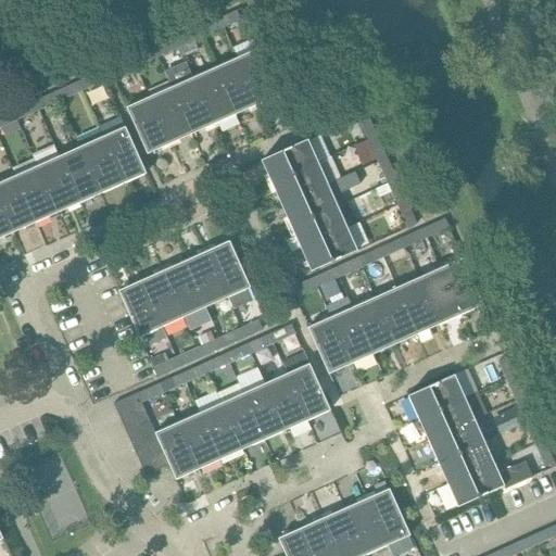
[(237,11),(219,19),(223,28),(241,21),(237,11)]
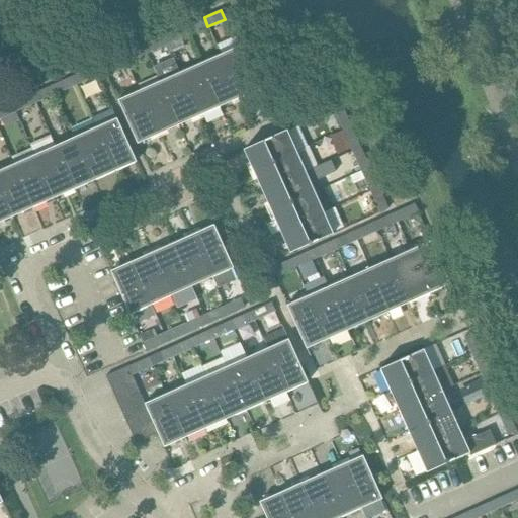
[(204,17),(187,25),(191,33),(207,26),(204,17)]
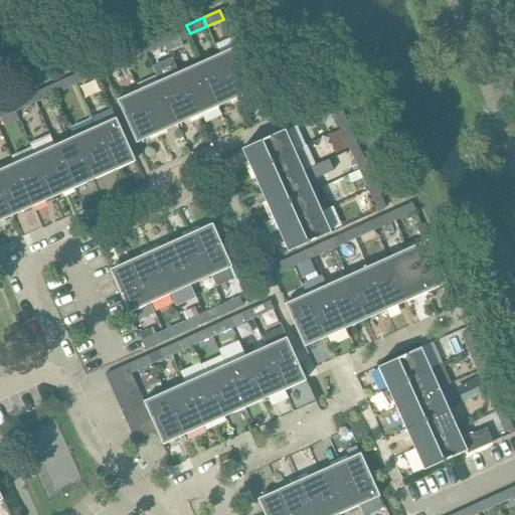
[(179,28),(162,35),(166,44),(182,36),(179,28)]
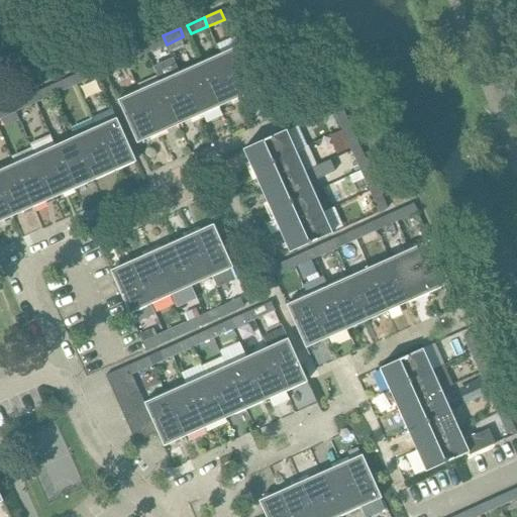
[(163,35),(146,42),(150,52),(167,44),(163,35)]
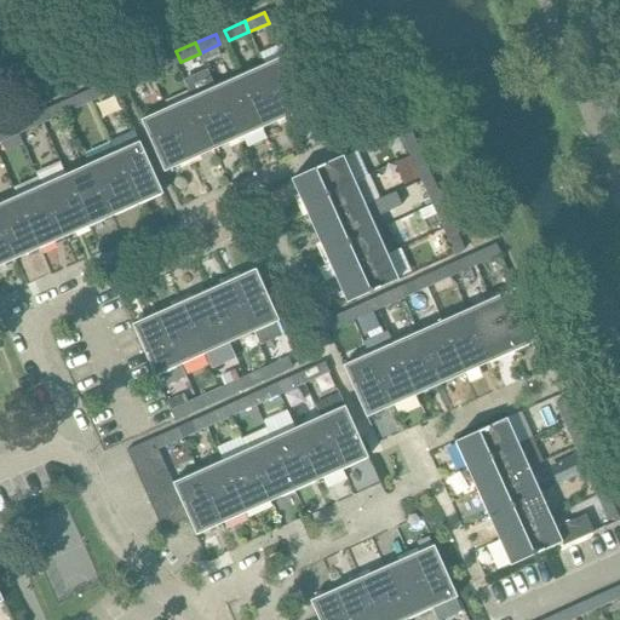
[(313,105),(290,53),(264,65),(287,118),(313,105)]
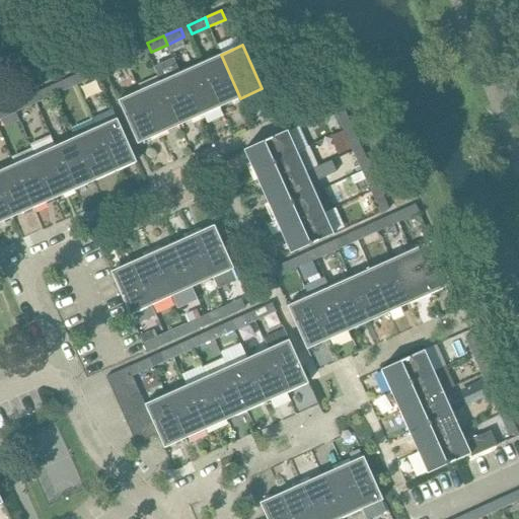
[(139,47),(123,54),(127,63),(143,55),(139,47)]
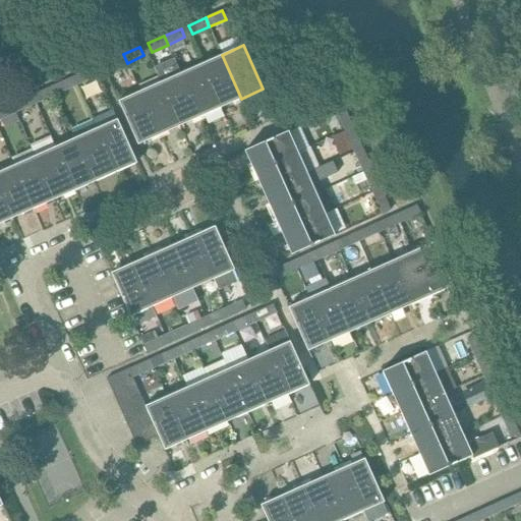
[(123,54),(107,61),(111,70),(127,63),(123,54)]
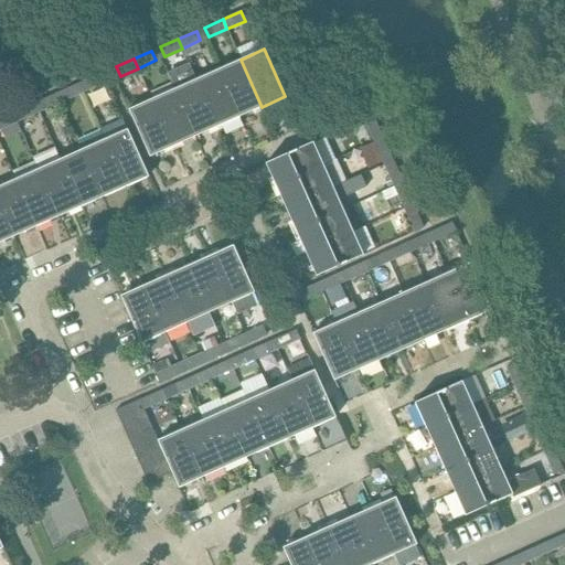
[(262,107),(241,60),(219,70),(240,117),(262,107)]
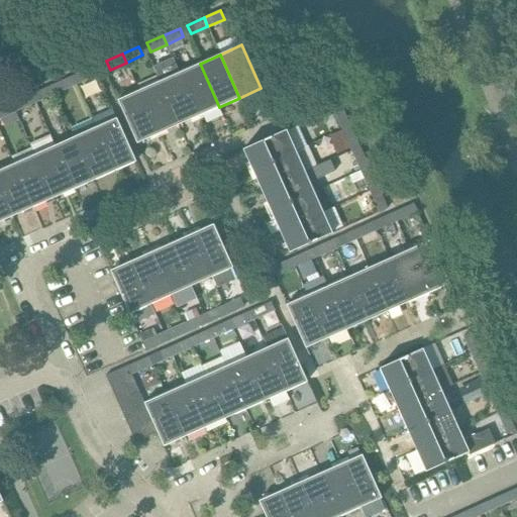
[(173,59),(152,68),(159,82),(179,125),(199,116),(180,73),(173,59)]
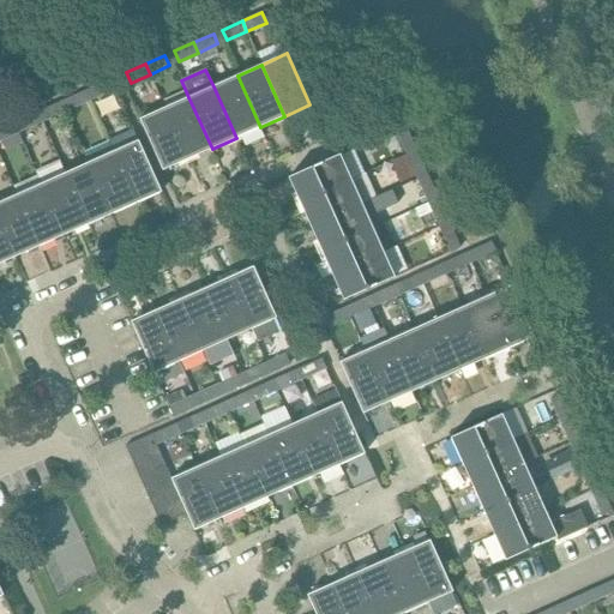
[(260,127),(238,76),(214,86),(236,138),(260,127)]
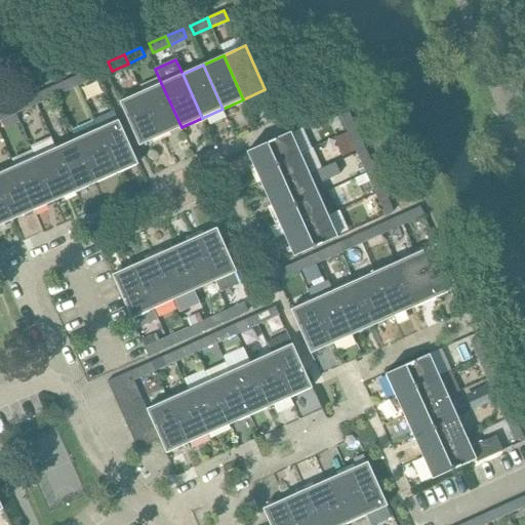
[(95,68),(78,76),(81,84),(98,76),(95,68)]
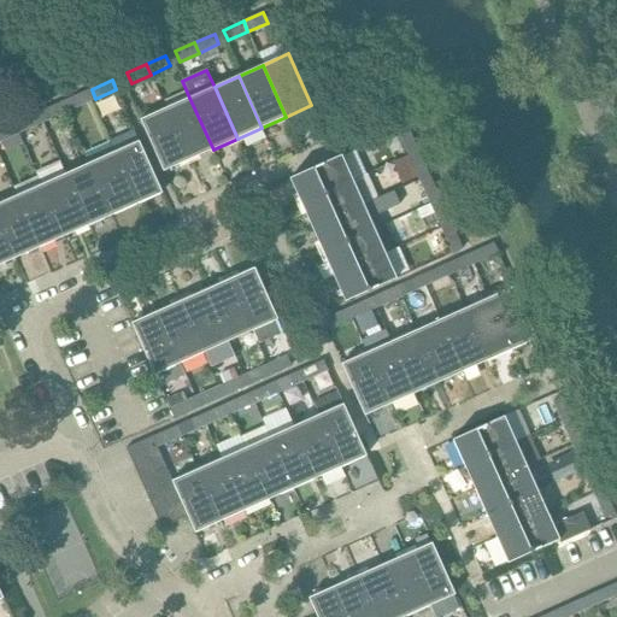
[(82,93),(63,101),(66,112),(87,104),(82,93)]
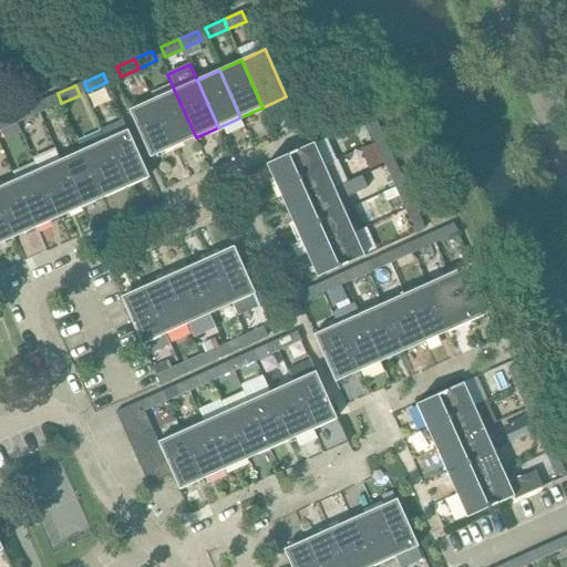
[(196,137),(174,90),(152,100),(173,147),(196,137)]
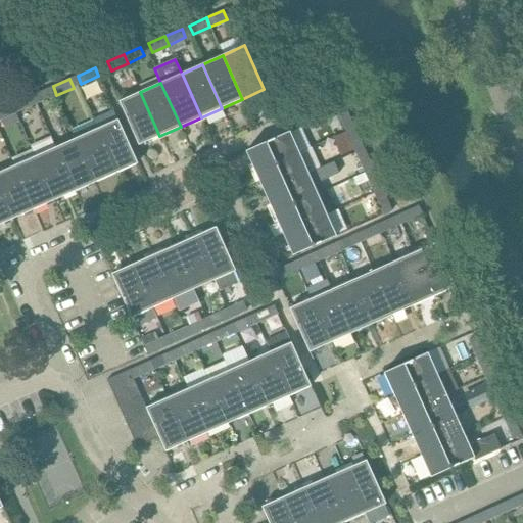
[(53,86),(36,94),(40,102),(56,95),(53,86)]
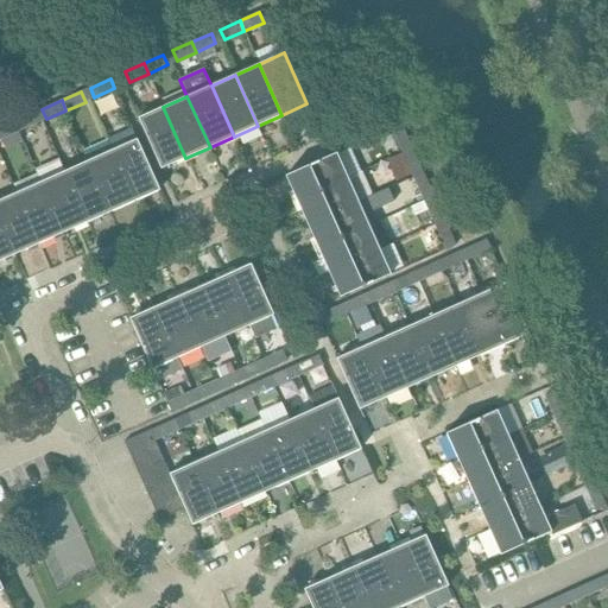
[(185,158),(163,107),(138,118),(162,169),(185,158)]
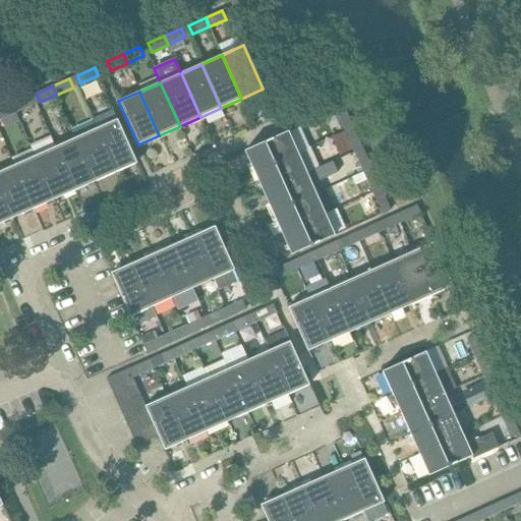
[(29,97),(11,104),(15,113),(32,106),(29,97)]
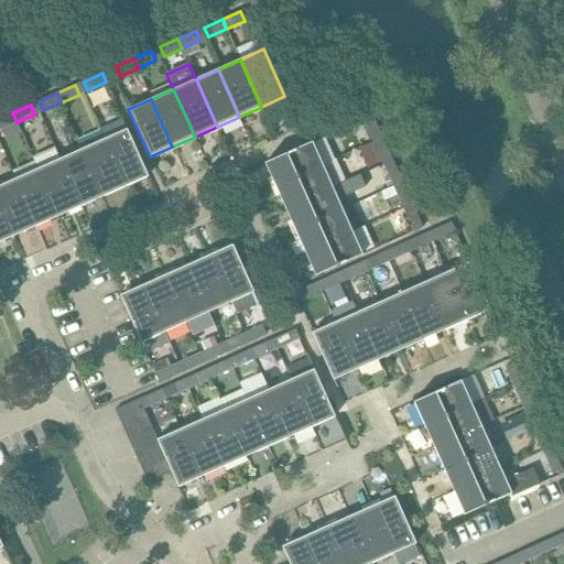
[(12,112),(0,118),(0,129),(17,122),(12,112)]
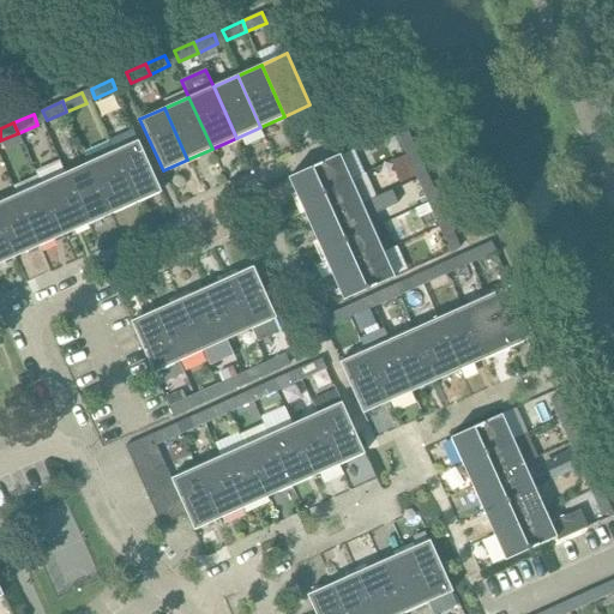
[(416,150),(408,131),(397,136),(407,155),(416,150)]
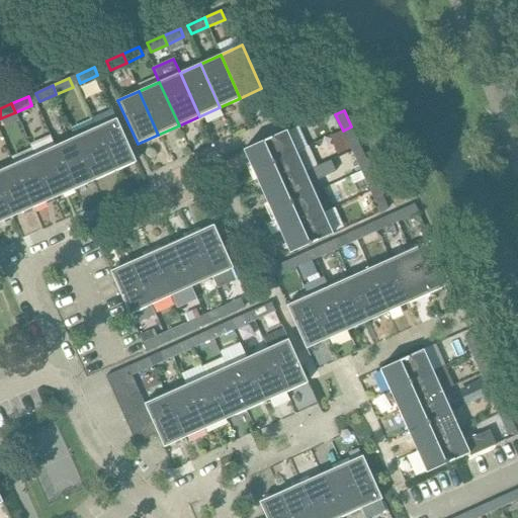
[(116,118),(96,127),(115,171),(136,162),(116,118)]
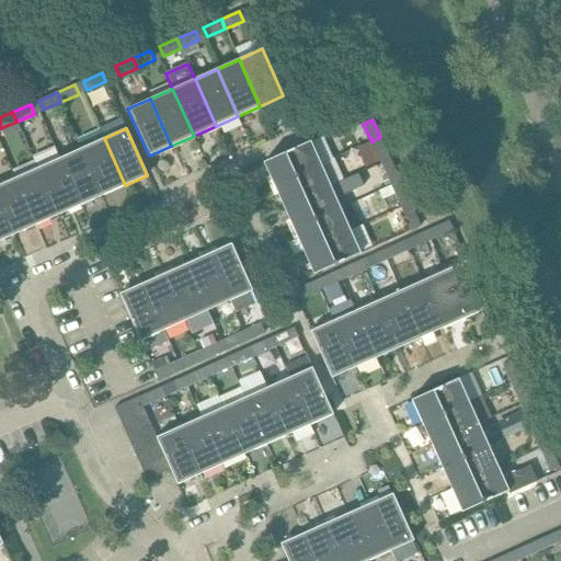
[(388,155),(380,137),(371,141),(379,159),(388,155)]
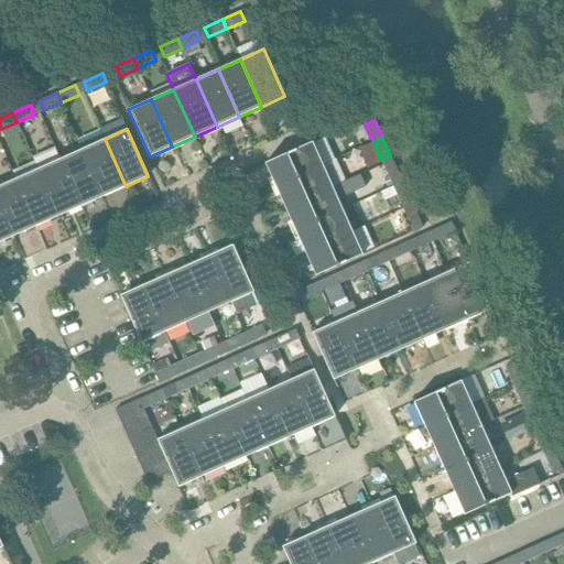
[(105,139),(82,149),(104,196),(126,186),(105,139)]
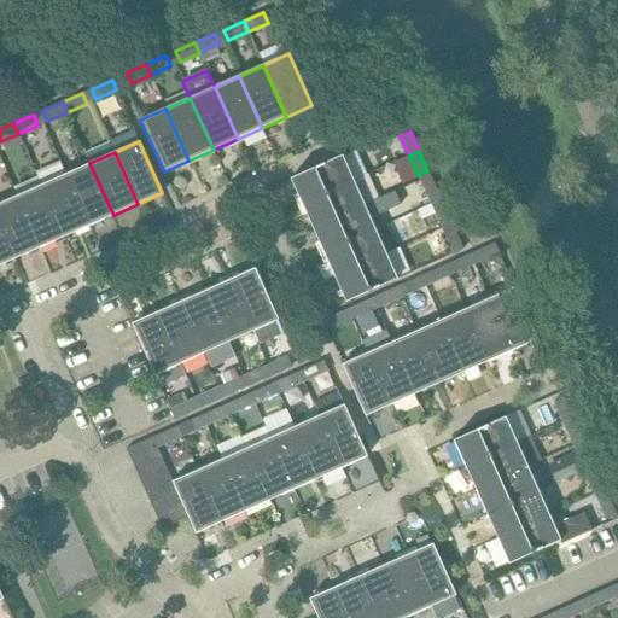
[(302,204),(353,180),(342,156),(290,179),(302,204)]
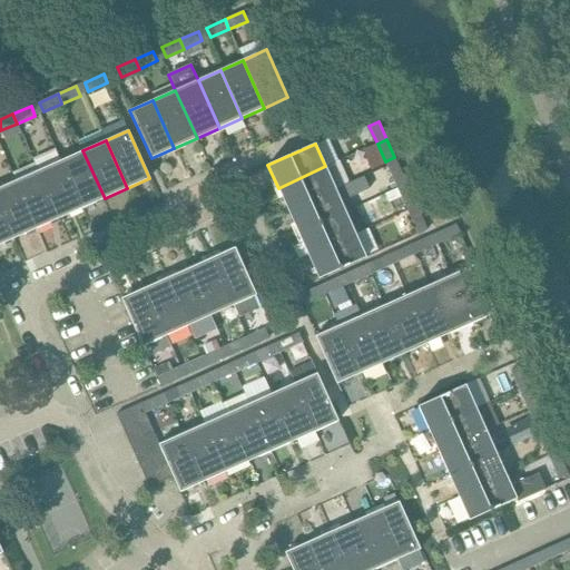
[(60,160),(81,208),(105,198),(82,150),(60,160)]
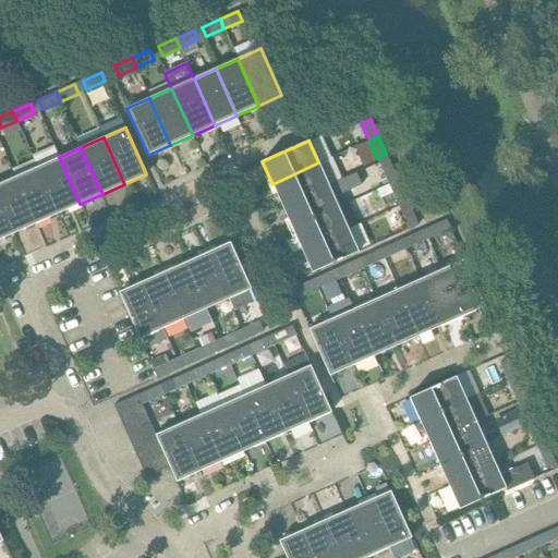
[(59,157),(37,167),(58,214),(80,204),(59,157)]
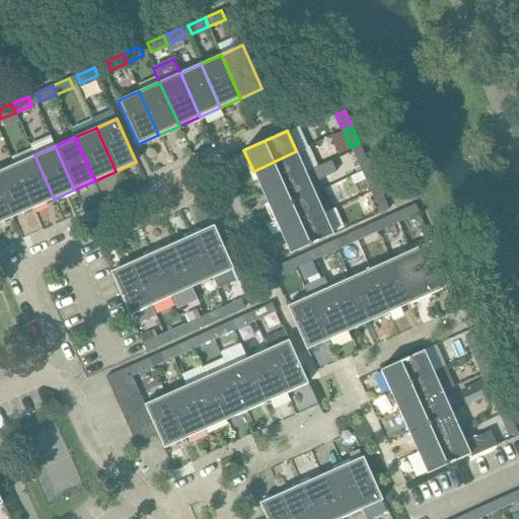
[(263,192),(306,172),(296,151),(253,171),(263,192)]
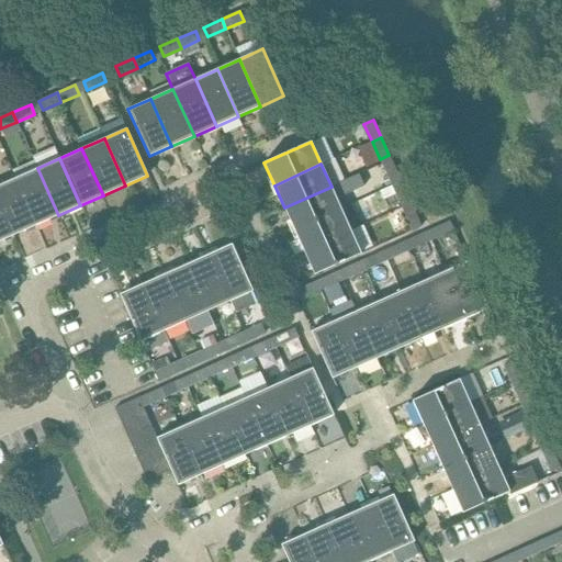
[(401,181),(393,164),(383,168),(392,186),(401,181)]
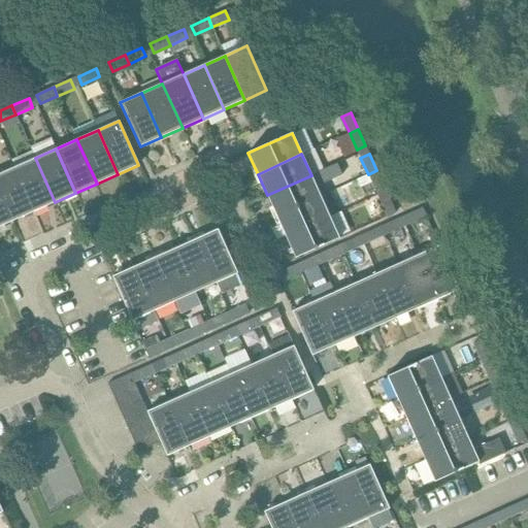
[(35,158),(14,167),(34,211),(55,202),(35,158)]
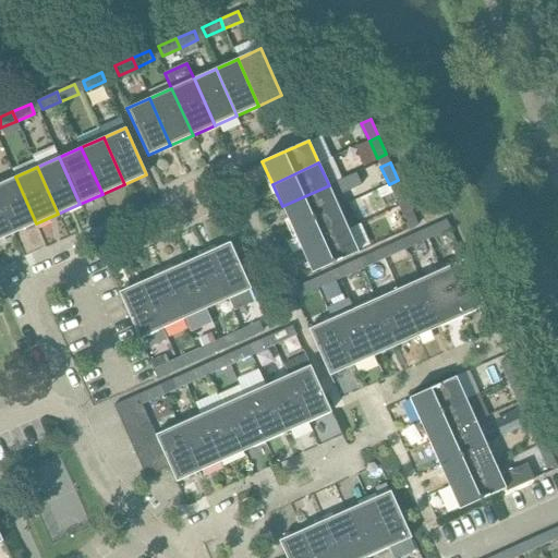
[(15,177),(0,183),(0,202),(14,233),(36,223),(15,177)]
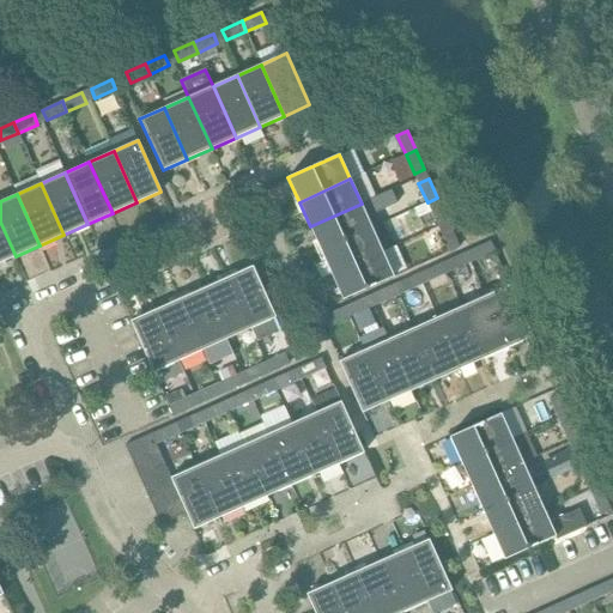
[(447,218),(437,198),(428,202),(436,222),(447,218)]
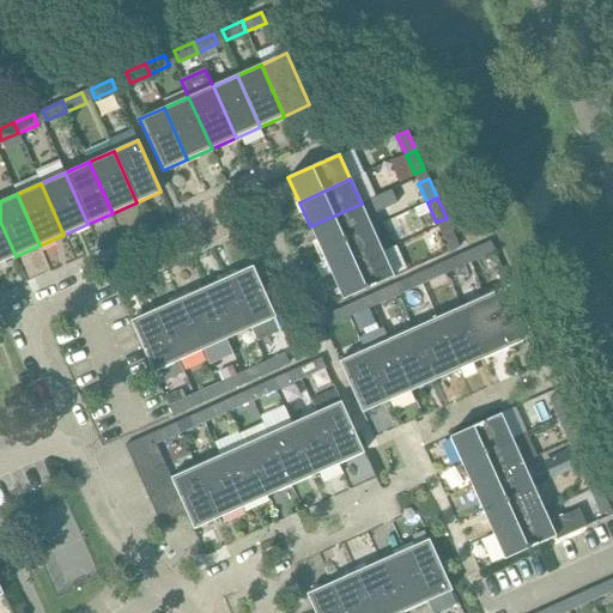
[(362,204),(310,226),(321,250),(372,228),(366,214),(376,210),(371,199),(362,204)]
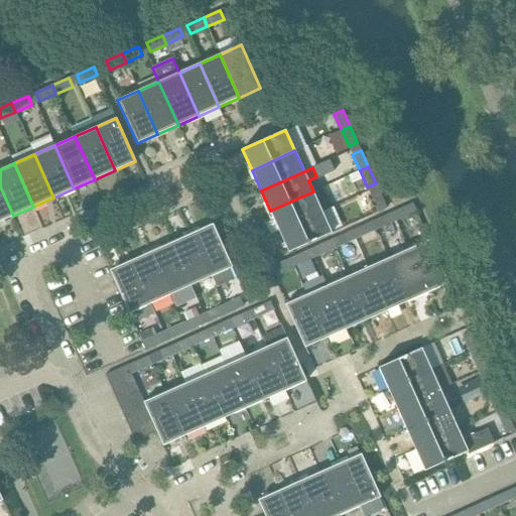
[(0,221),(13,216),(0,186),(0,221)]
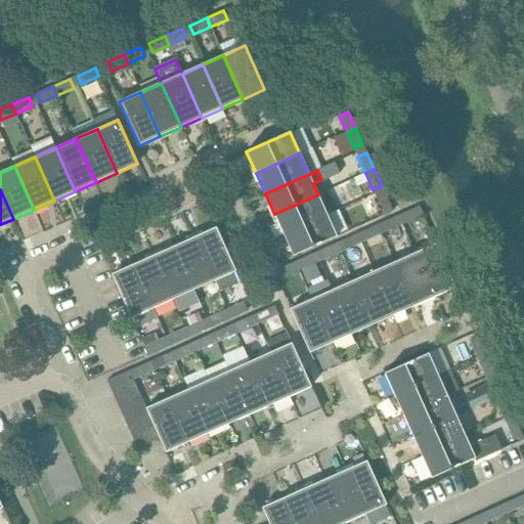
[(318,194),(274,214),(284,234),(328,215),(335,212),(325,190),(318,194)]
